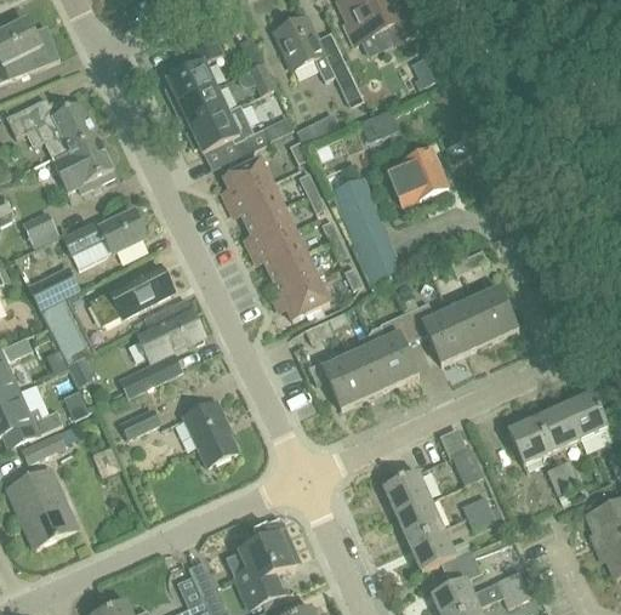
[(423,29),(409,0),(403,0),(391,6),(388,0),(340,0),(349,21),(346,22),(355,43),(359,40),(368,36),(387,27),(396,44),(423,29)]
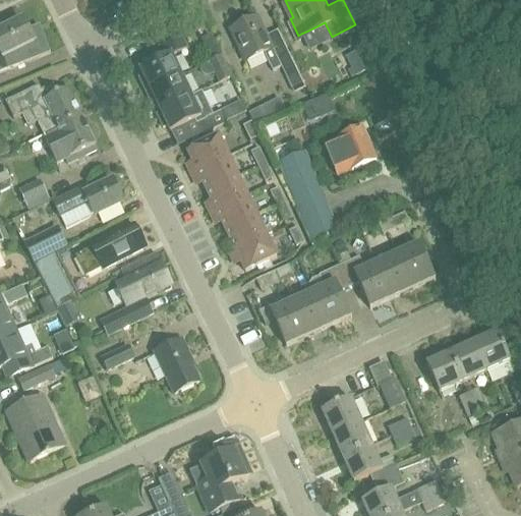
[(0,6),(0,16),(17,11),(15,2),(0,6)]
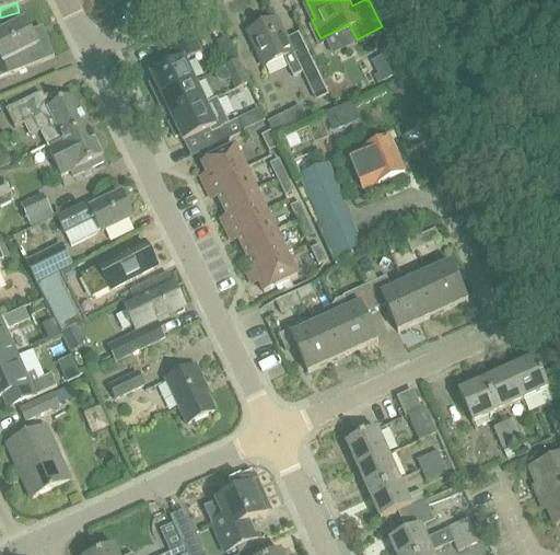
[(282,54),(292,72),(304,67),(318,95),(329,90),(311,51),(299,27),(288,34),(278,14),(248,29),(265,62),(282,54)]
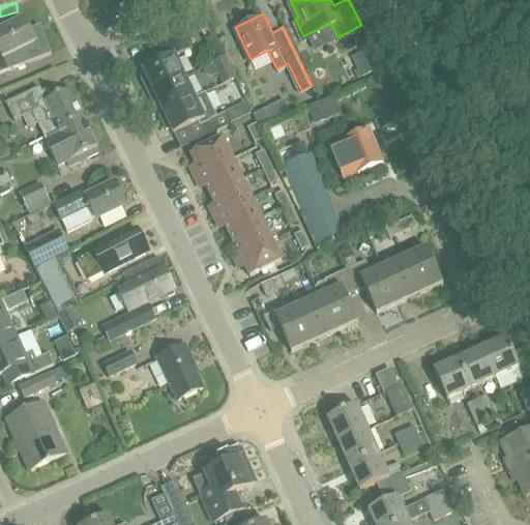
[(0,50),(0,69),(52,51),(40,22),(27,26),(24,18),(0,28),(0,48),(1,50),(0,50)]
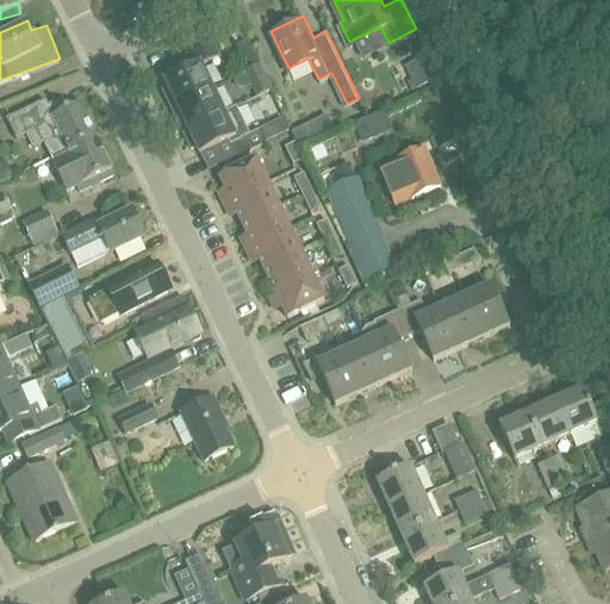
[(188,51),(194,64),(165,79),(168,85),(163,88),(172,105),(213,85),(201,61),(221,53),(213,39),(188,51)]
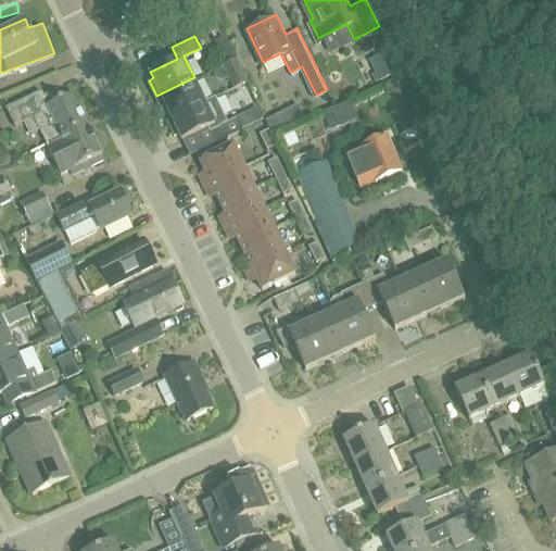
[(387,51),(370,58),(379,78),(388,75),(406,65),(399,51),(390,57),(387,51)]
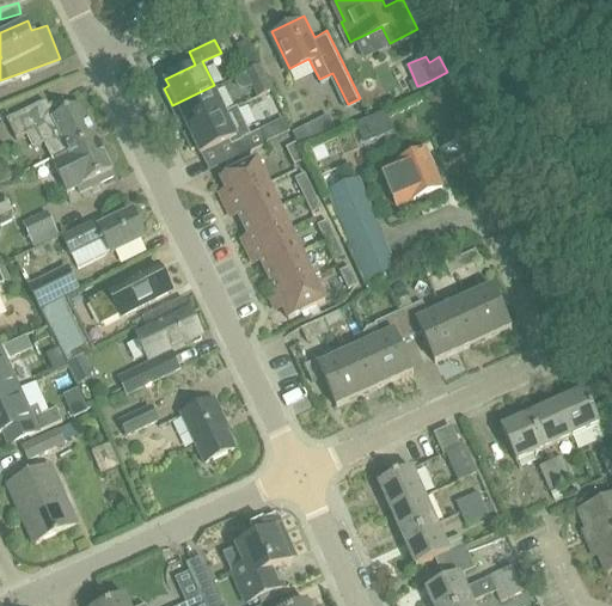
[(271,86),(261,63),(249,68),(248,69),(258,92),(271,86)]
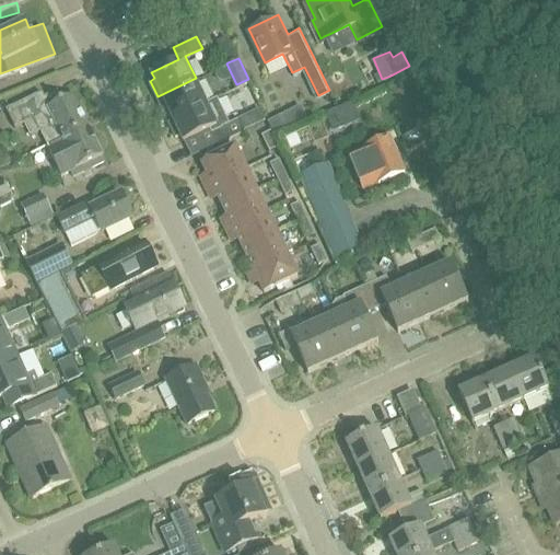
[(173,116),(206,100),(196,78),(158,96),(164,110),(168,107),(173,116)]
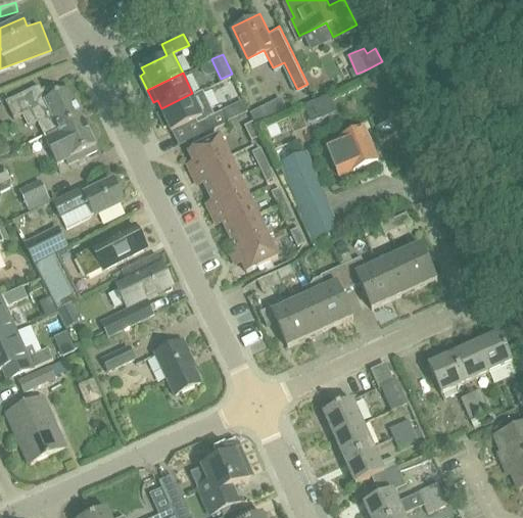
[(44,131),(81,114),(67,86),(57,91),(53,82),(41,88),(39,83),(6,99),(14,116),(22,112),(28,124),(38,119),(39,119),(44,131)]
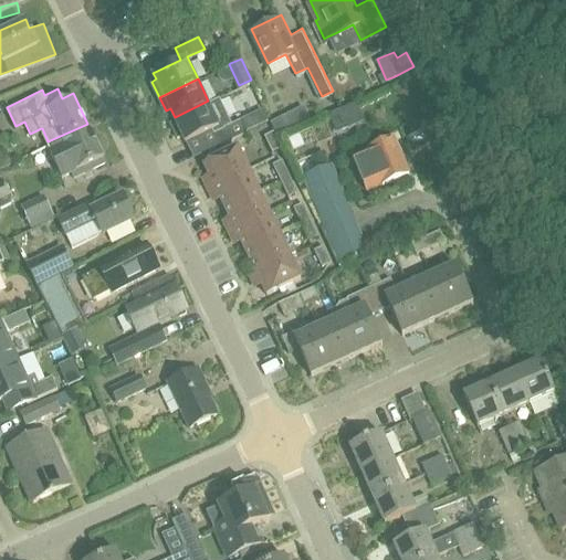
[(208,101),(175,117),(176,119),(170,122),(178,136),(182,134),(185,138),(211,126),(212,130),(219,143),(248,128),(241,116),(231,122),(218,95),(208,101)]
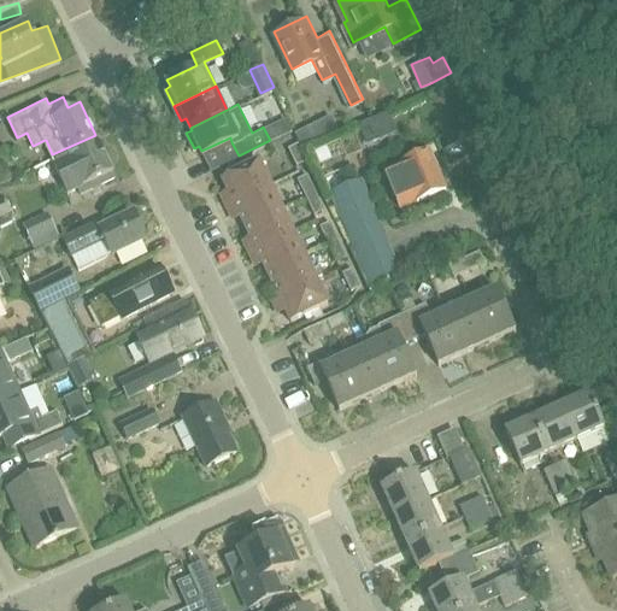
[(294,129),(301,144),(318,135),(311,121),(294,129)]
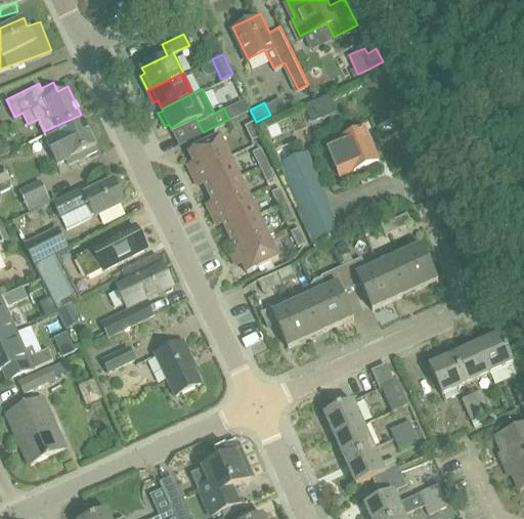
[(95,142),(81,115),(44,131),(52,146),(58,161),(64,158),(68,162),(96,148),(94,143),(95,142)]
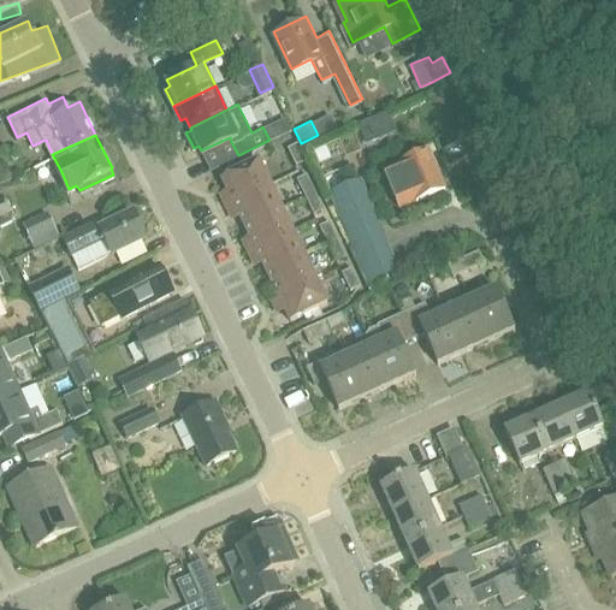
[(296,163),(306,158),(297,141),(288,146),(296,163)]
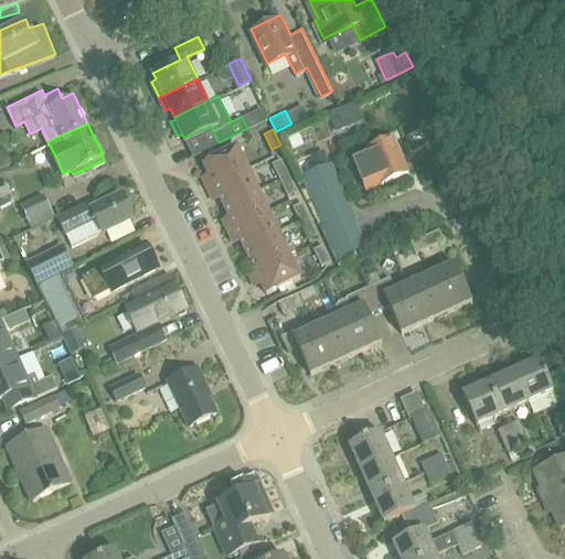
[(366,187),(407,170),(393,135),(352,152),(366,187)]
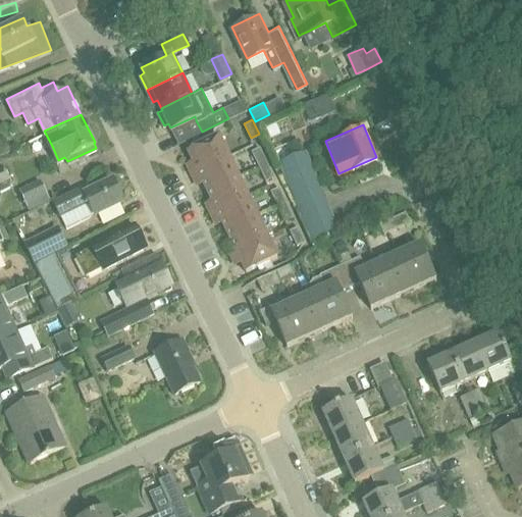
[(189,166),(192,173),(228,155),(218,136),(189,150),(193,159),(191,165),(189,166)]
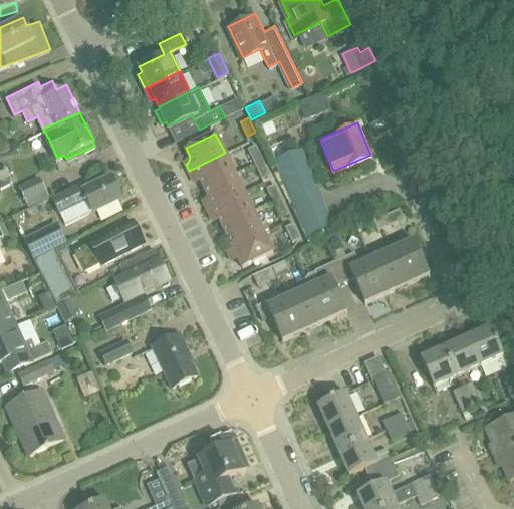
[(248,147),(255,162),(263,159),(256,144),(248,147)]
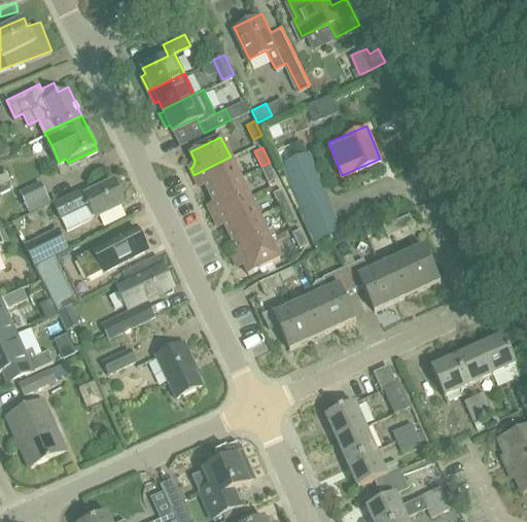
[(341,227),(308,150),(281,162),(314,238),(341,227)]
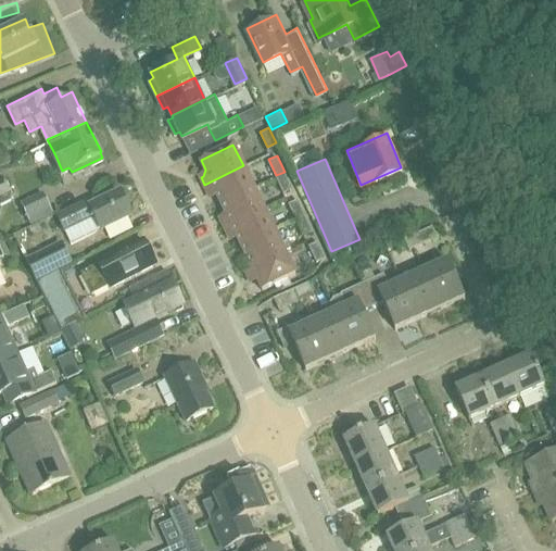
[(220,202),(253,186),(243,165),(204,185),(207,191),(210,190),(216,192),(220,202)]
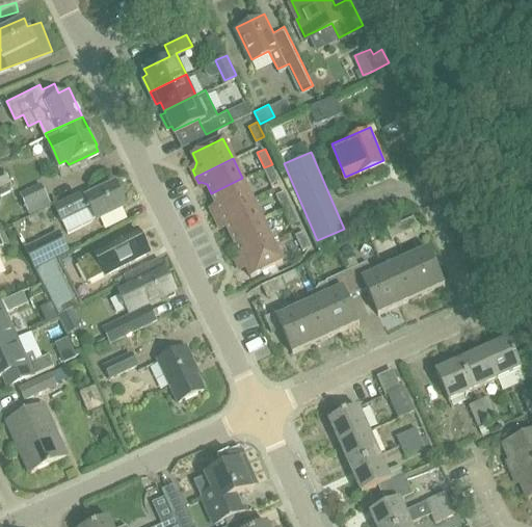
[(0,198),(0,196),(0,193),(12,187),(11,181),(4,163),(0,164),(0,198)]
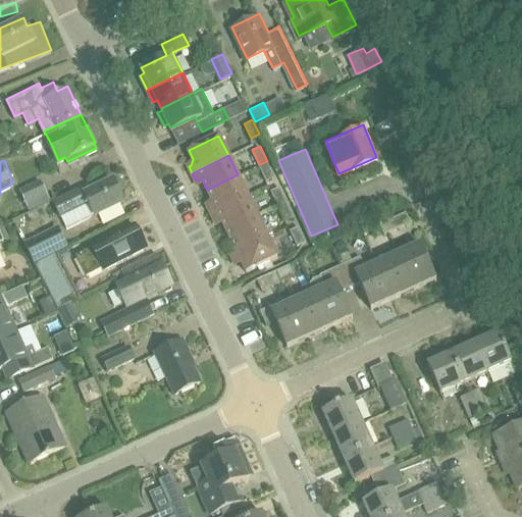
[(267,161),(259,164),(266,178),(274,174),(267,161)]
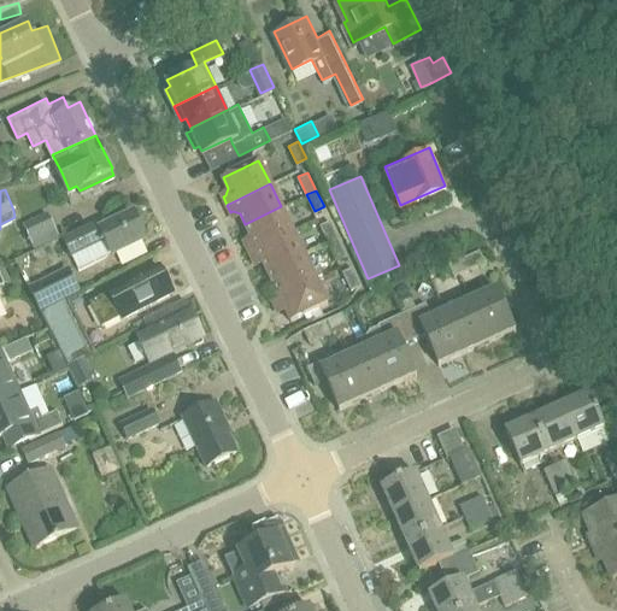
[(293,230),(281,206),(245,224),(251,235),(247,241),(245,242),(248,251),(293,230)]
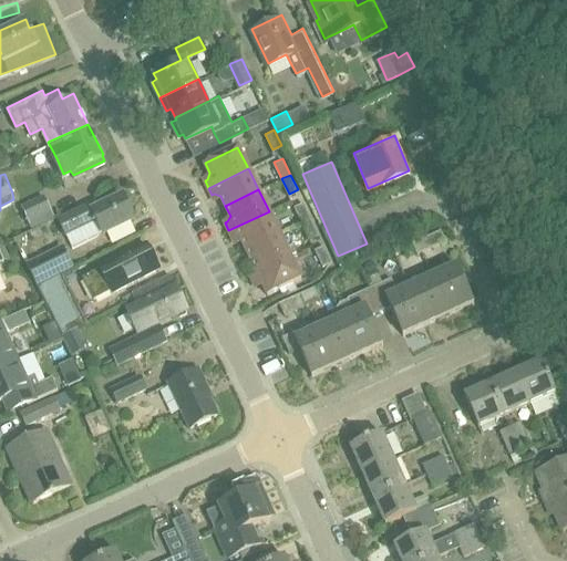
[(21,204),(29,220),(52,209),(43,193),(21,204)]
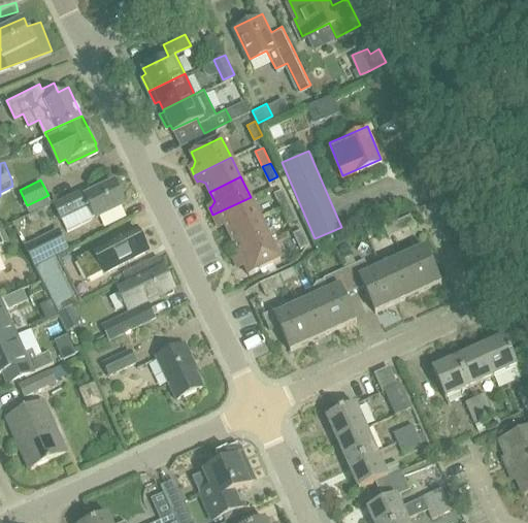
[(96,216),(125,201),(113,180),(91,190),(88,185),(67,195),(54,201),(61,216),(73,209),(90,202),(95,215),(96,216)]
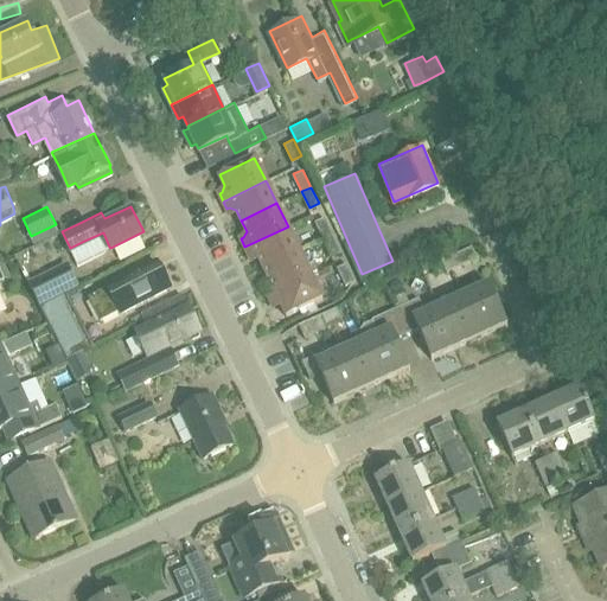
[(324,237),(333,232),(325,215),(315,219),(324,237)]
